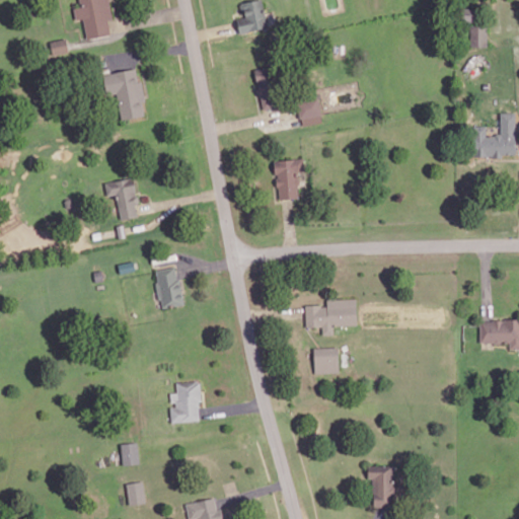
[(86,38),(113,34),(107,0),(78,0),(80,6),(73,7),(75,19),(83,18),(86,38)]
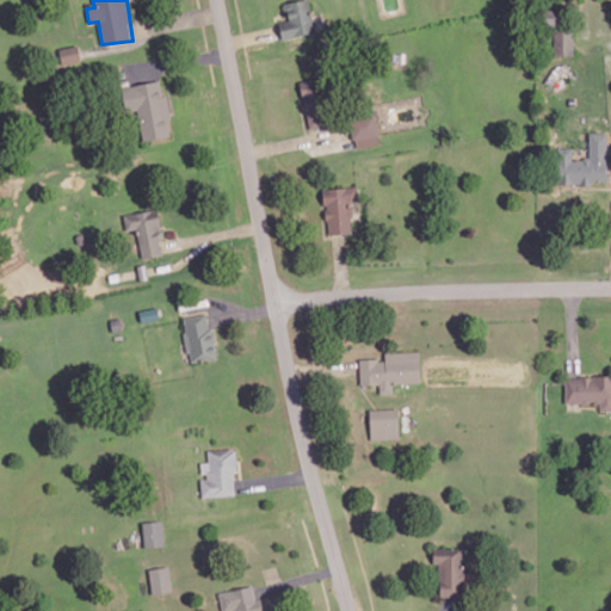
[(309,0),(290,0),(284,1),(287,20),(278,22),(281,38),(314,34),(309,0)]
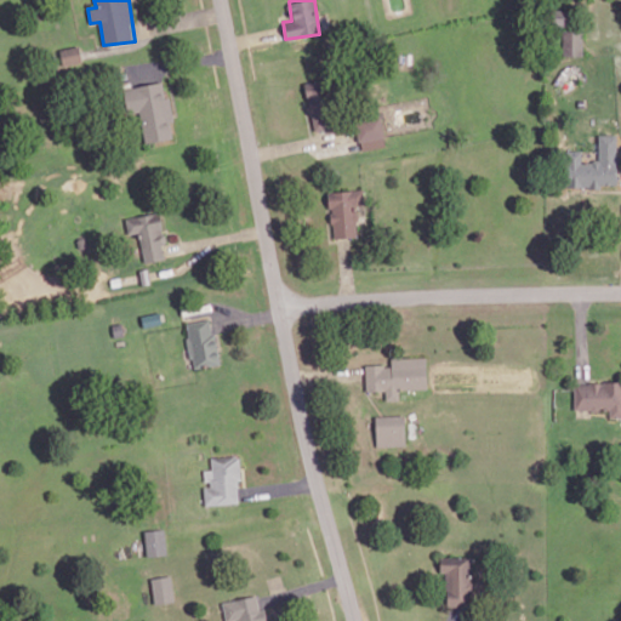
[(582,32),(563,32),(563,57),(584,56),(582,32)]
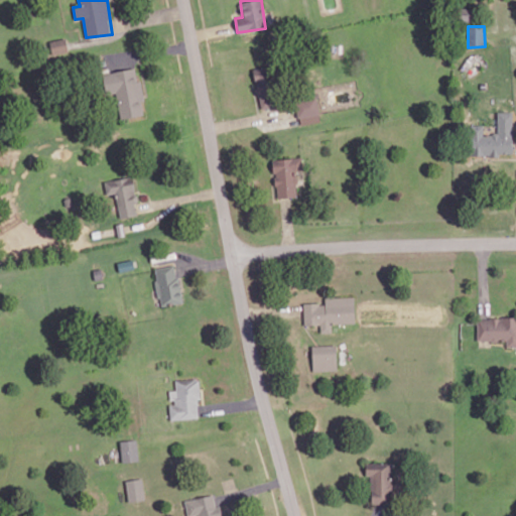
[(52,54),(69,51),(66,37),(49,40),(52,54)]
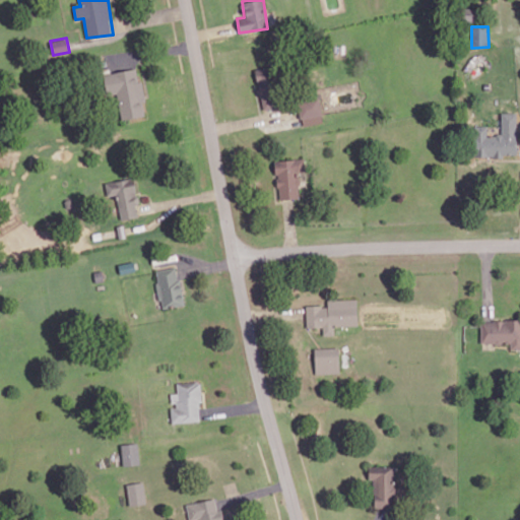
[(104,73),(107,95),(118,93),(121,119),(146,116),(141,81),(138,81),(137,68),(104,73)]
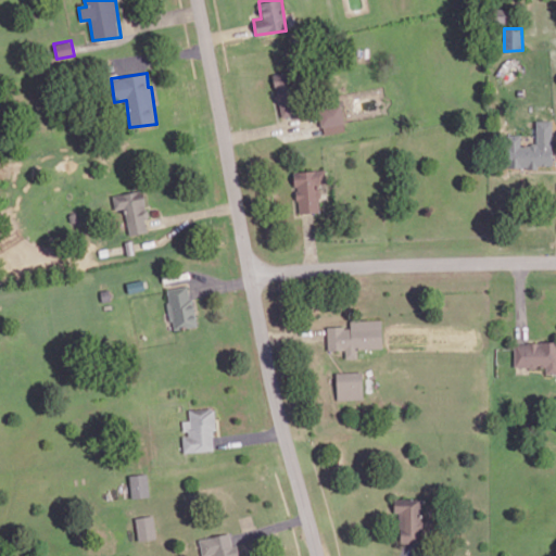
[(346,130),(340,101),(317,105),(323,135),(346,130)]
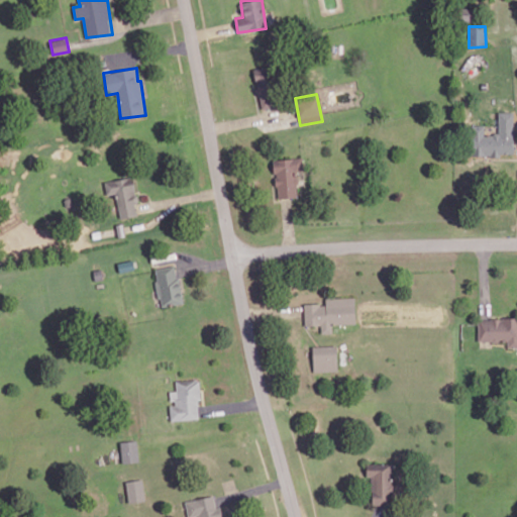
[(514,111),(498,111),(498,134),(484,134),(485,124),(473,124),(472,154),(514,154),(514,111)]
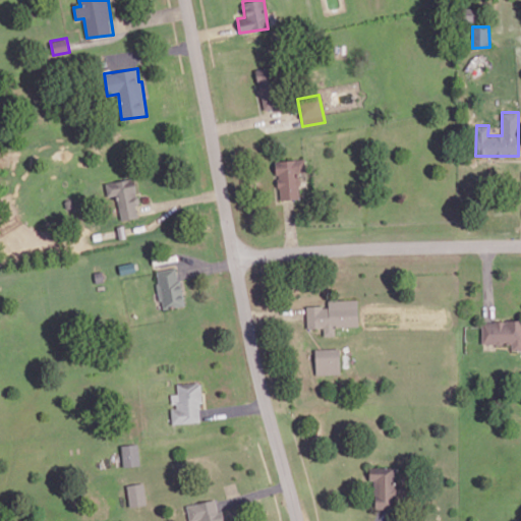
[(276,160),(278,199),(302,198),(301,176),(306,176),(305,158),(276,160)]
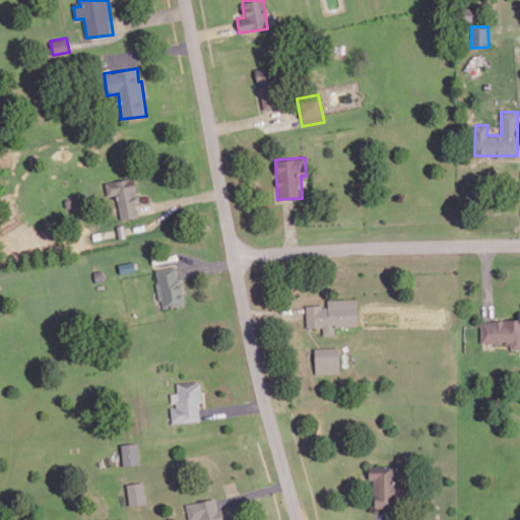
[(137,216),(135,203),(138,203),(134,178),(105,183),(107,196),(117,194),(121,219),(137,216)]
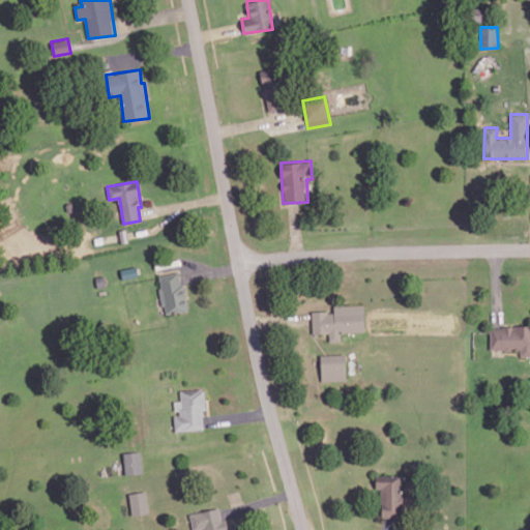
[(121,268),(123,276),(139,273),(137,265),(121,268)]
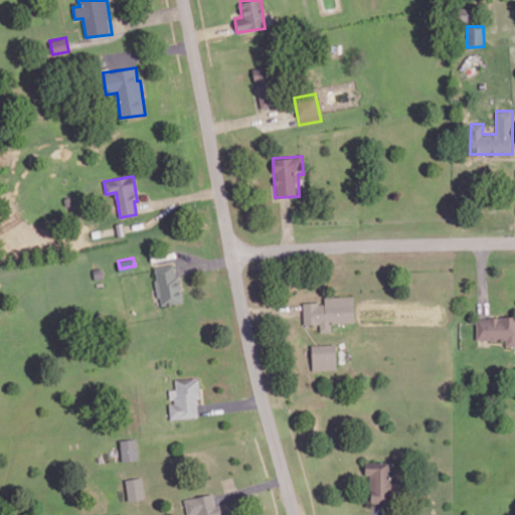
[(154,268),(159,305),(182,301),(178,277),(176,278),(173,265),(154,268)]
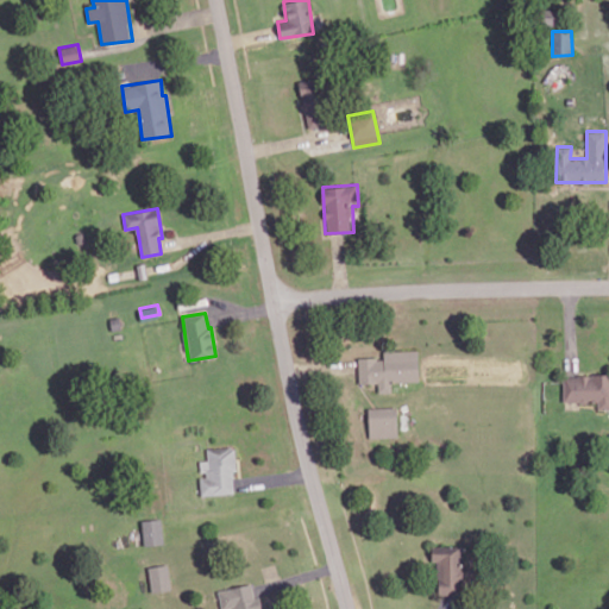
[(111,316),(113,327),(121,326),(120,315),(111,316)]
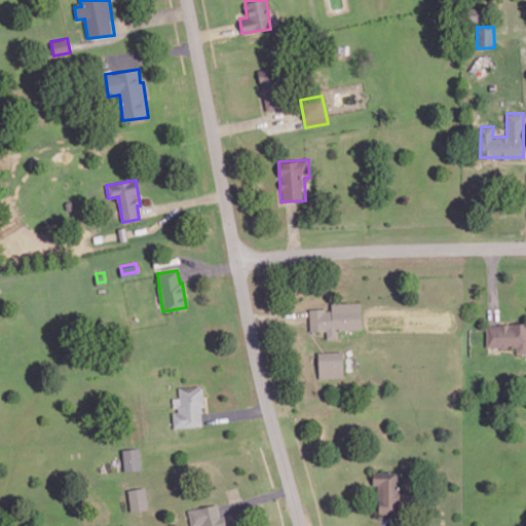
[(331,303),(332,308),(309,309),(310,331),(327,331),(327,339),(338,339),(338,330),(362,329),(362,302),(331,303)]
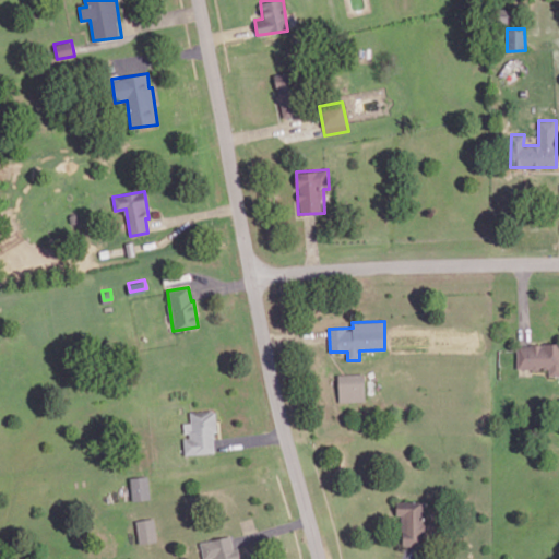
[(516,369),(548,368),(548,376),(558,376),(558,343),(516,344),(516,369)]
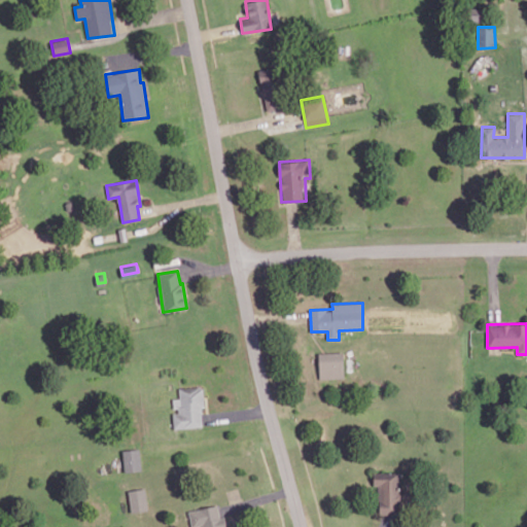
[(318,353),(319,379),(344,378),(343,352),(318,353)]
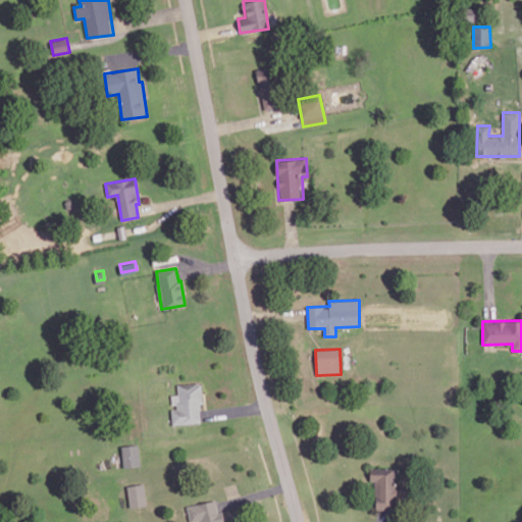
[(172,424),(202,423),(201,382),(177,383),(177,395),(171,395),(172,407),(171,407),(172,424)]
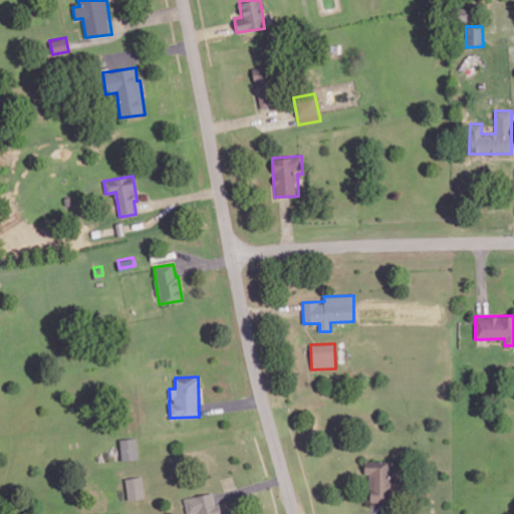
[(121,439),(123,458),(139,457),(137,437),(121,439)]
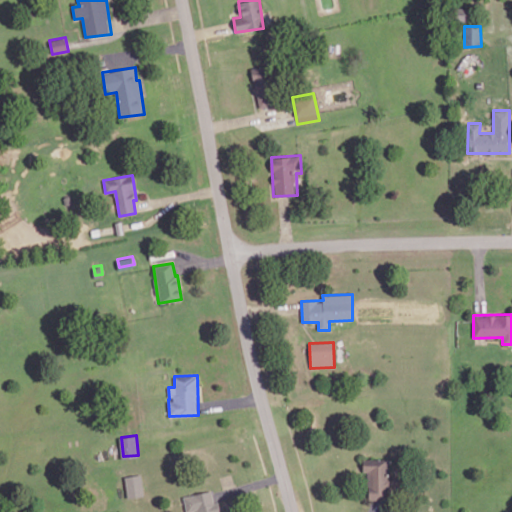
[(367,500),(389,499),(388,458),(363,459),(363,472),(367,472),(367,500)]
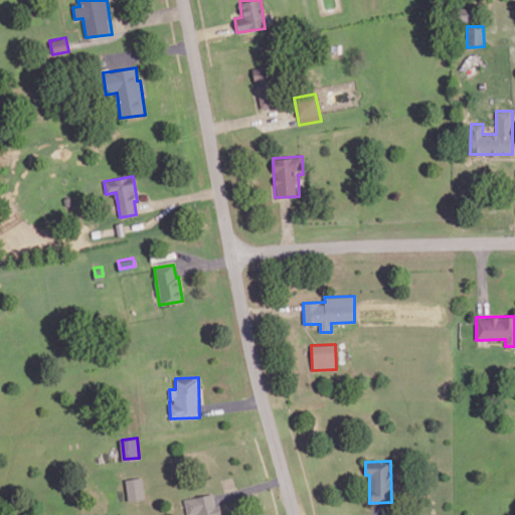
[(127,478),(129,498),(144,496),(142,477),(127,478)]
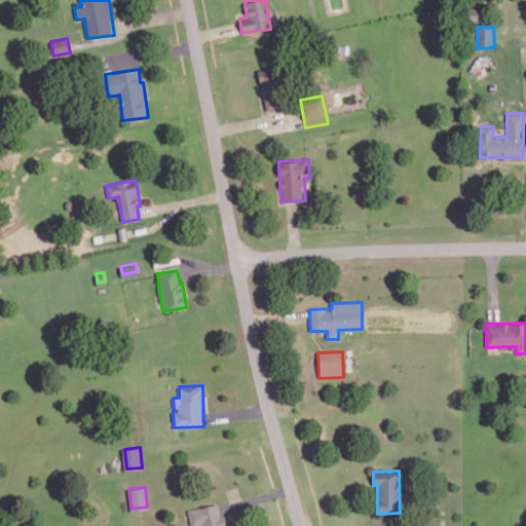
[(188,510),(190,525),(193,525),(199,525),(198,525),(225,525),(223,516),(220,517),(218,503),(188,510)]
